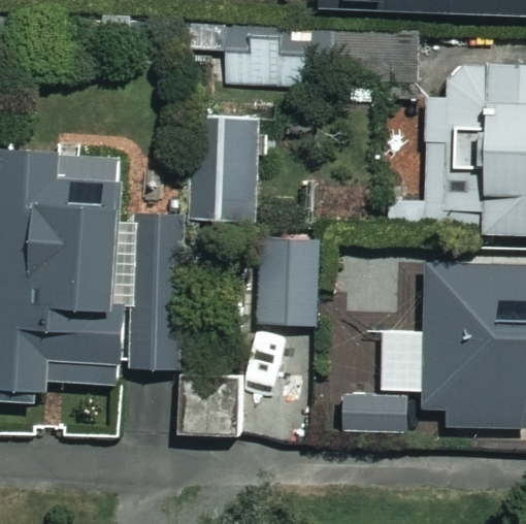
[(336,0),(337,18),(525,15),(525,0),(336,0)]
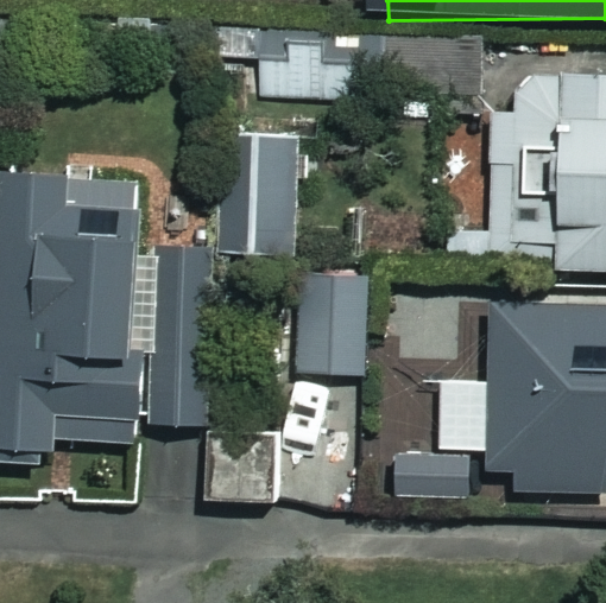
[(327,37),(286,38),(288,62),(258,62),(259,97),(368,95),(367,61),(328,61),(327,37)]
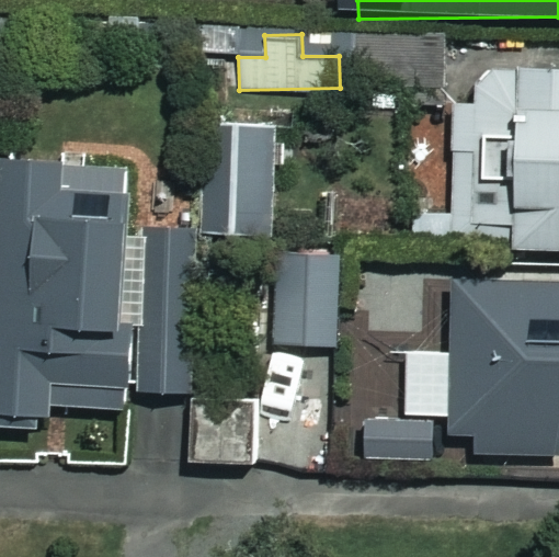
[(558,69),(477,70),(478,103),(451,104),(451,124),(414,124),(415,258),(558,256),(558,69)]
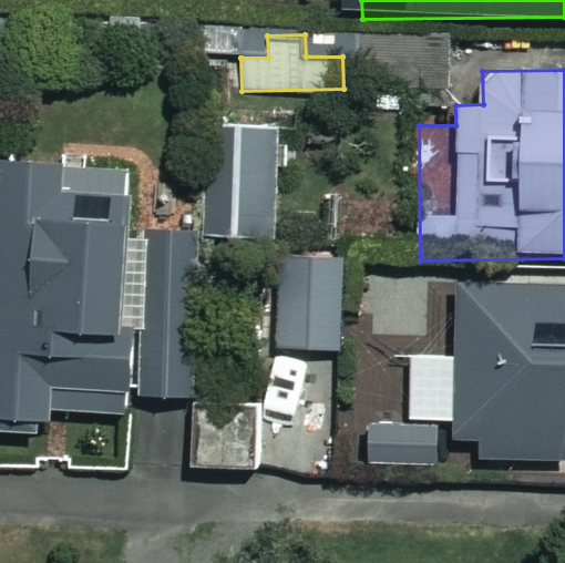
[(197,232),(197,234),(278,234),(277,115),(204,115),(204,170),(197,170),(197,232)]
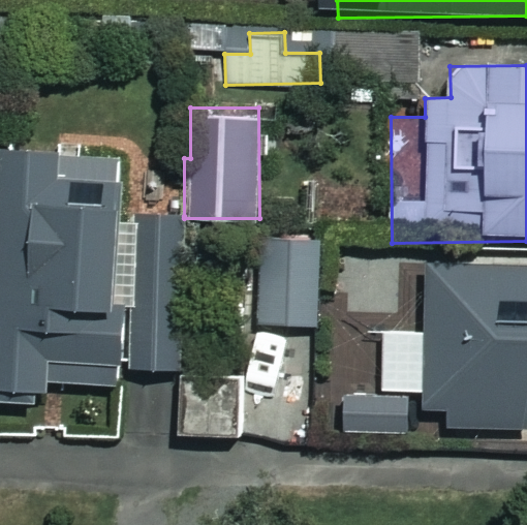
[(184,218),(184,216),(118,213),(121,153),(0,148),(0,403),(44,406),(45,381),(112,384),(113,365),(178,367),(184,218)]
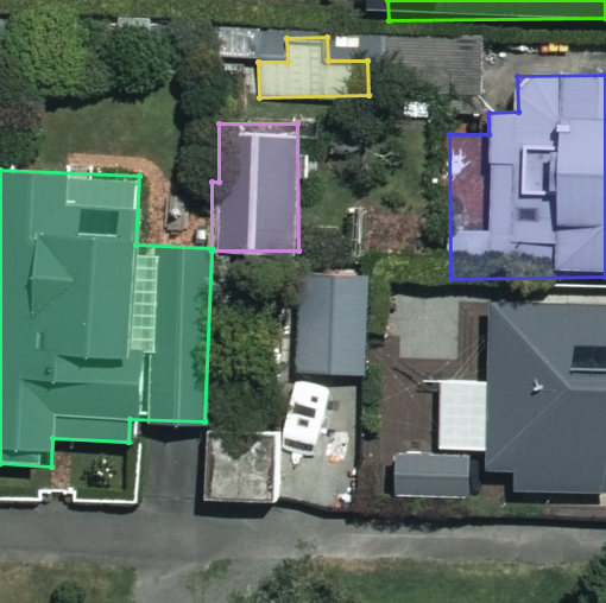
[(289,271),(290,304),(296,304),(297,372),(368,369),(366,268),(289,271)]
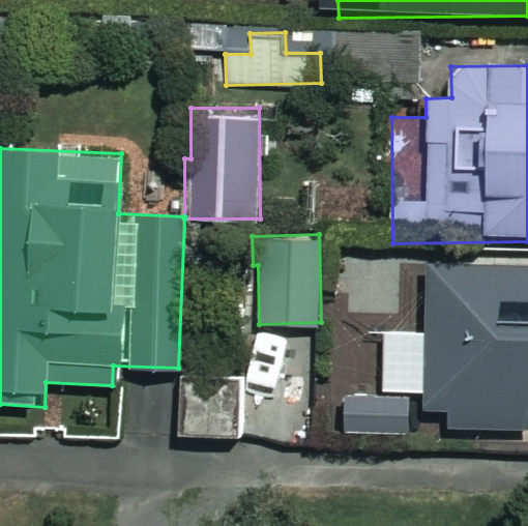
[(445,411),(445,431),(526,430),(526,411),(527,410),(527,266),(423,268),(424,412),(445,411)]
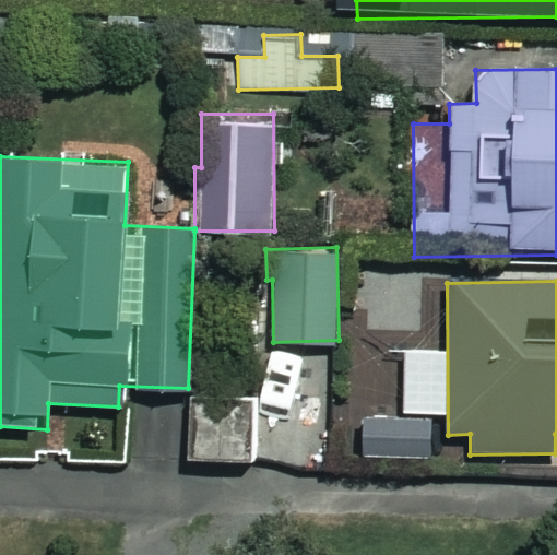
[(259,397),(189,400),(192,461),(262,458),(259,397)]
